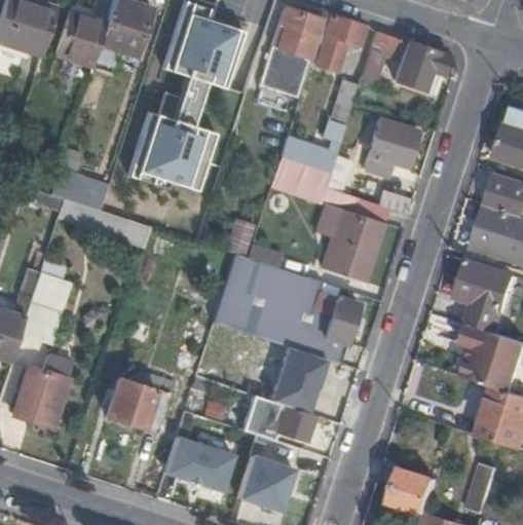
[(59,6),(40,0),(5,0),(0,17),(0,44),(41,59),(59,6)]
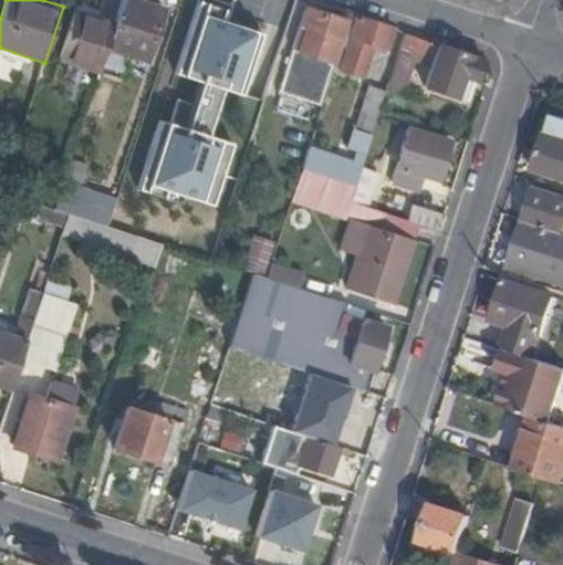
[(123,0),(117,17),(115,23),(107,46),(146,59),(163,8),(138,0),(123,0)]
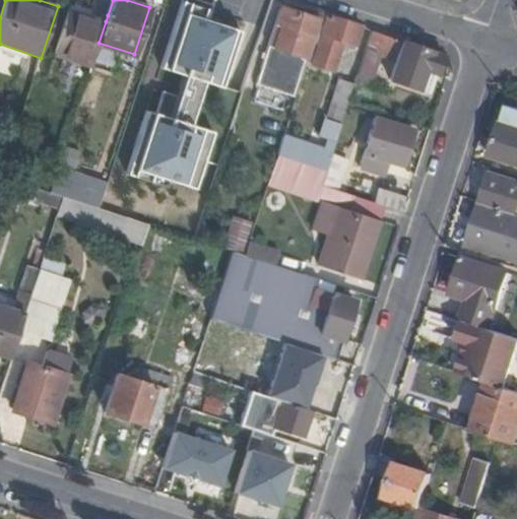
[(275,24),(282,26),(275,47),(309,57),(320,20),(281,8),(275,24)]
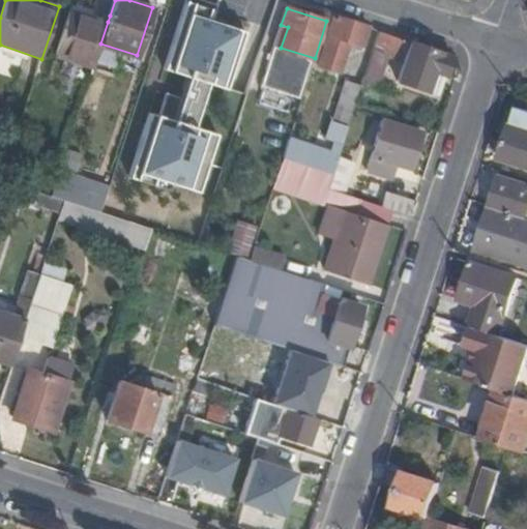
[(70,10),(56,56),(93,67),(100,43),(108,22),(94,18),(70,10)]
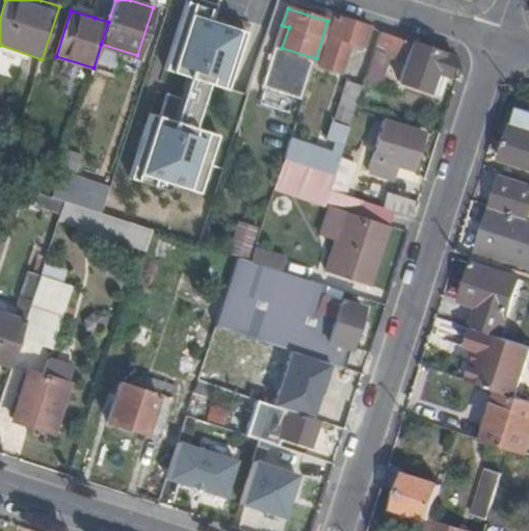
[(110,16),(97,11),(95,18),(108,22),(110,16)]
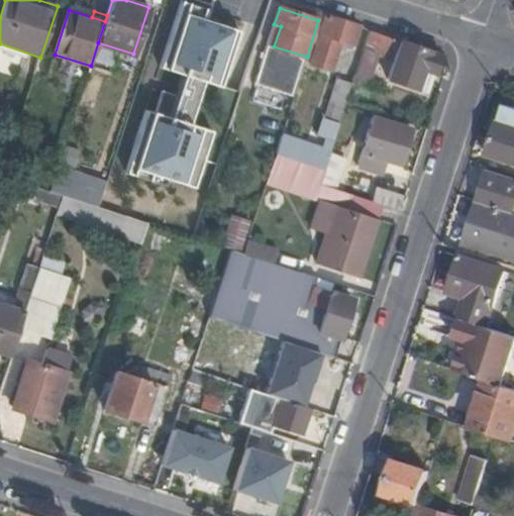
[(239,31),(179,12),(159,73),(181,80),(174,100),(159,95),(151,116),(143,113),(126,167),(194,190),(211,140),(186,132),(201,88),(218,94),(239,31)]
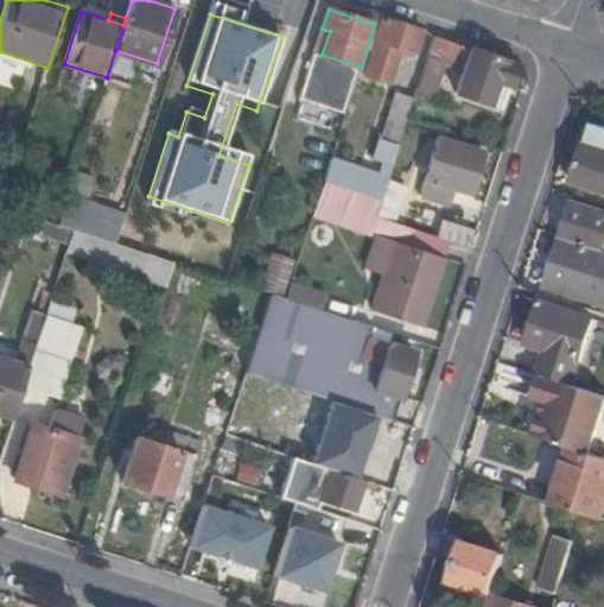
[(367,74),(389,81),(398,54),(400,46),(417,52),(423,31),(385,19),(367,74)]
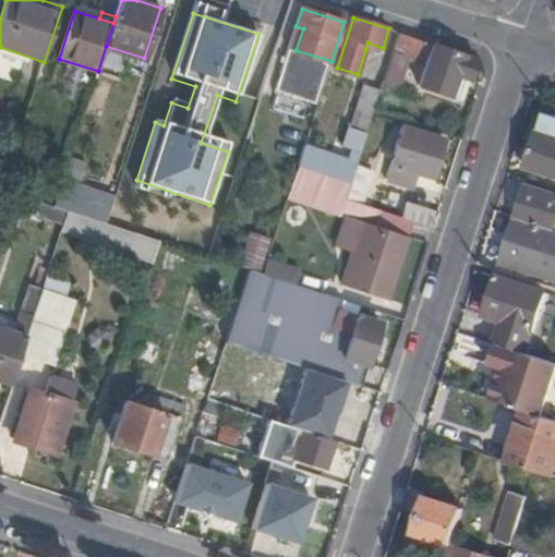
[(303,28),(296,26),(289,48),(296,50),(303,28)]
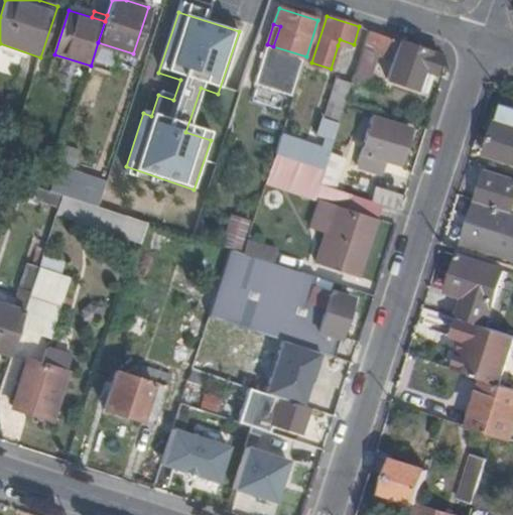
[(388,79),(414,88),(414,87),(420,69),(430,72),(434,73),(440,52),(369,29),(363,46),(379,51),(395,56),(388,79)]
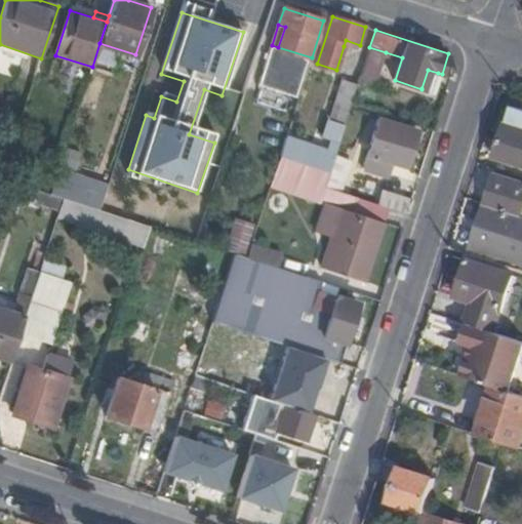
[(360,45),(346,40),(344,46),(358,50),(360,45)]
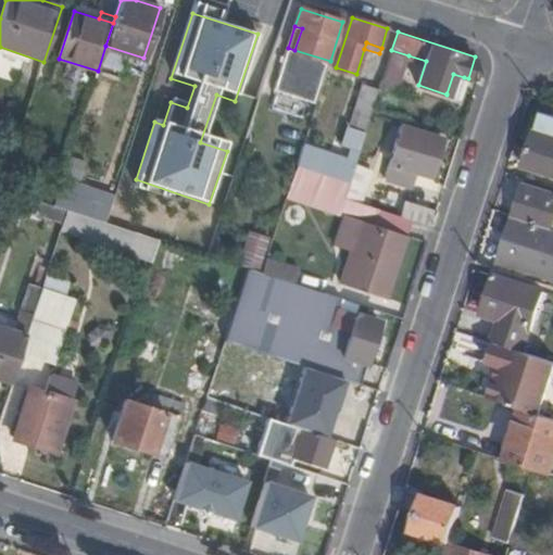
[(288,48),(276,90),(317,103),(330,61),(294,50),(288,48)]
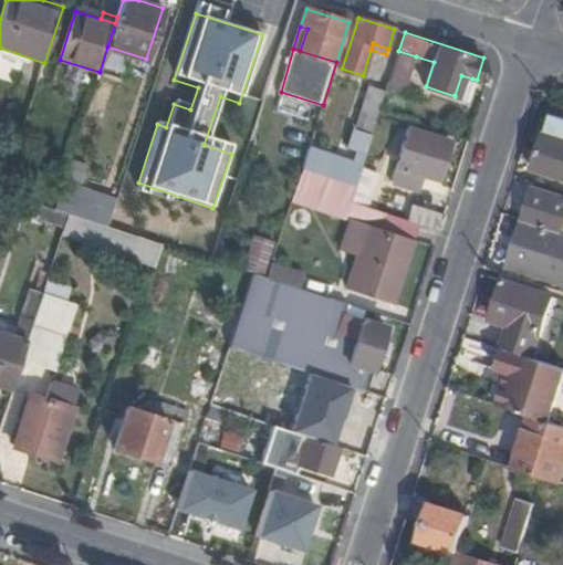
[(416,56),(398,51),(388,85),(405,91),(416,56)]
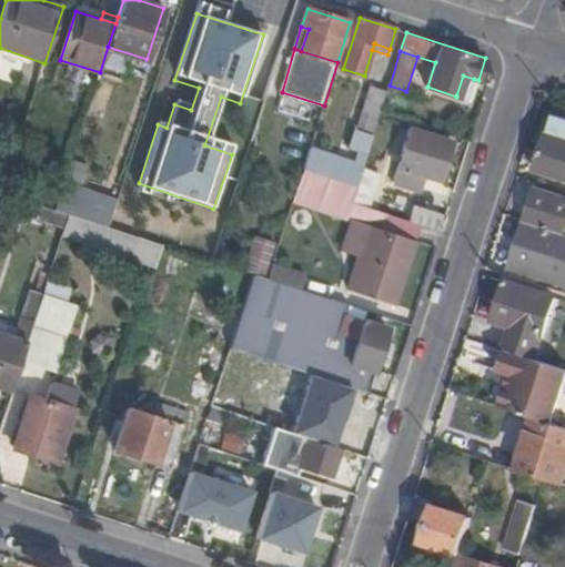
[(474,79),(463,76),(456,95),(467,100),(474,79)]
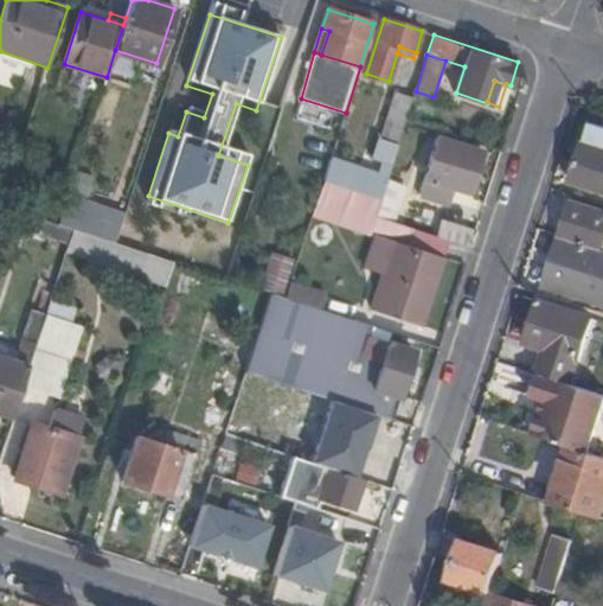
[(380,161),(377,172),(332,159),(325,180),(348,189),(382,199),(387,179),(406,121),(412,100),(392,94),(372,158),(380,161)]
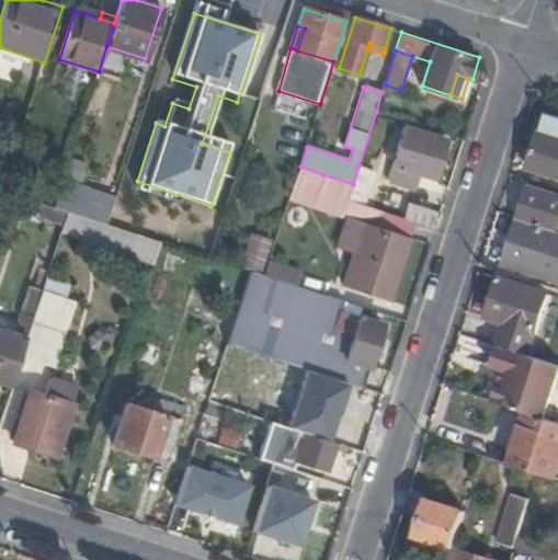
[(557,115),(551,113),(538,150),(557,157),(557,115)]
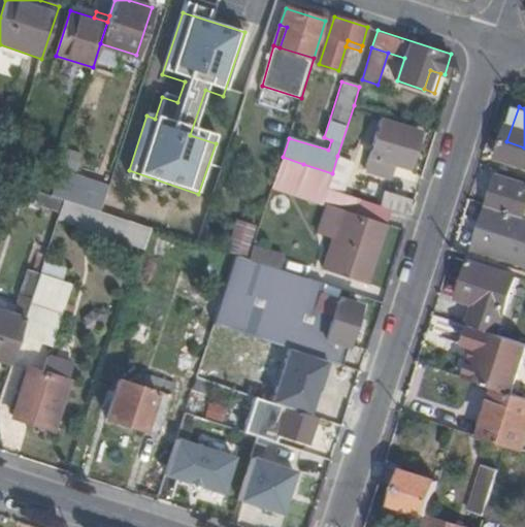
[(421,132),(382,120),(369,156),(385,161),(384,166),(393,168),(394,164),(409,169),(421,132)]
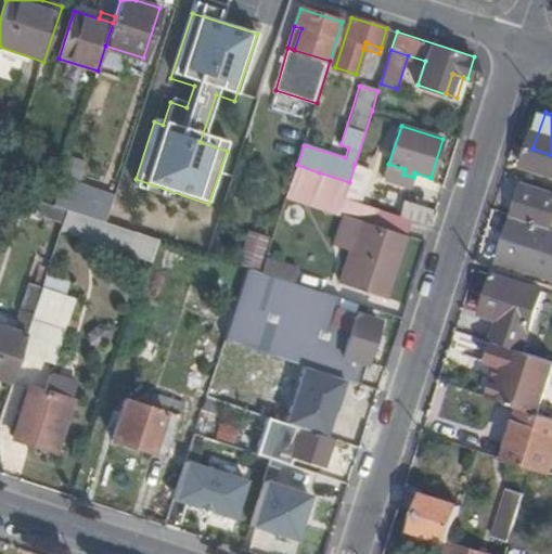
[(551,155),(533,149),(526,167),(551,176),(551,155)]
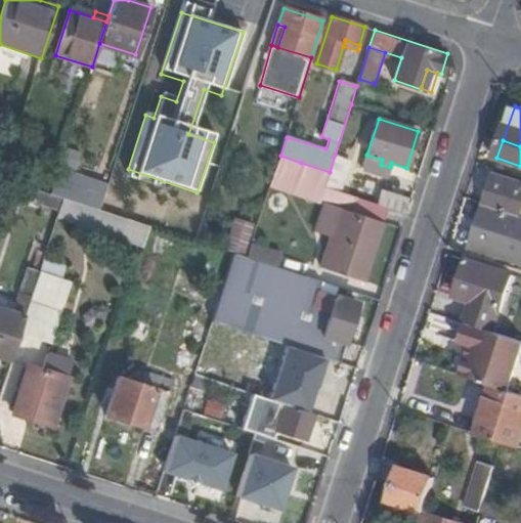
[(350,161),(335,155),(330,172),(326,185),(341,191),(350,161)]
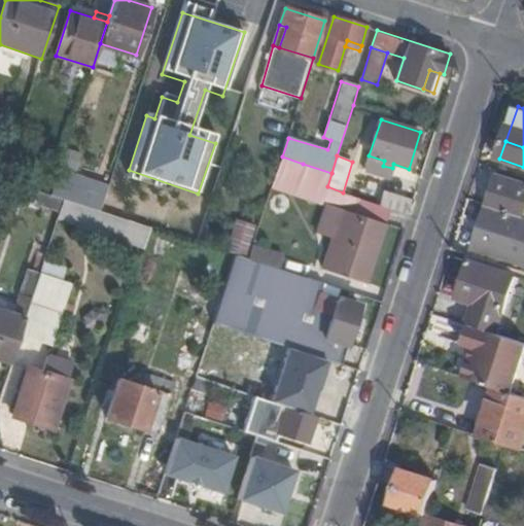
[(363,170),(388,178),(392,168),(383,166),(384,161),(369,155),(363,170)]
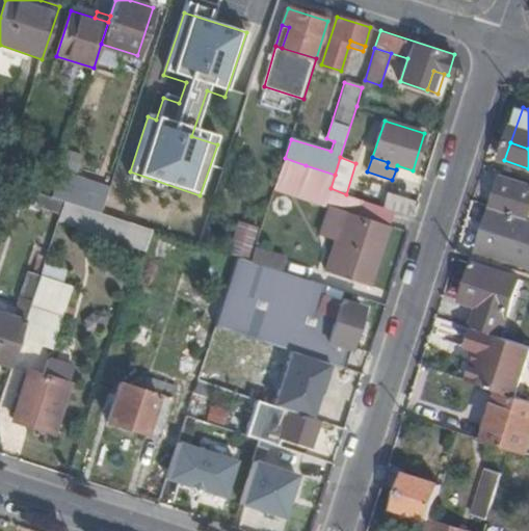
[(331,188),(335,175),(306,165),(285,158),(274,190),(325,205),(316,235),(334,240),(324,270),(369,286),(394,211),(386,208),(346,194),(331,188)]
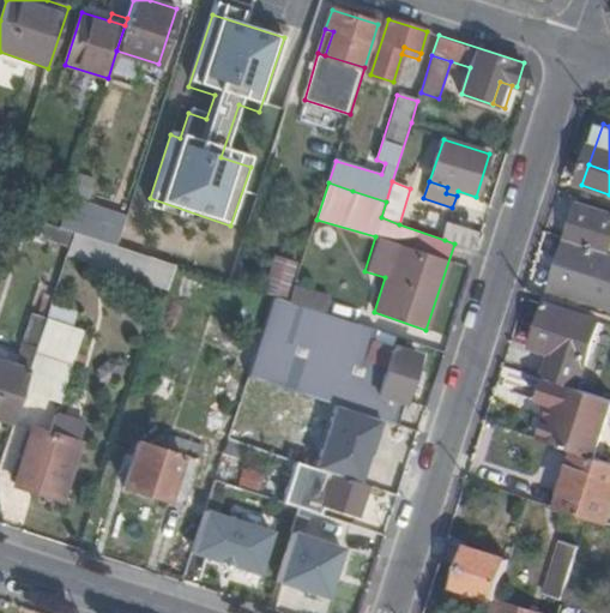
[(609,214),(581,204),(571,241),(609,253),(609,214)]
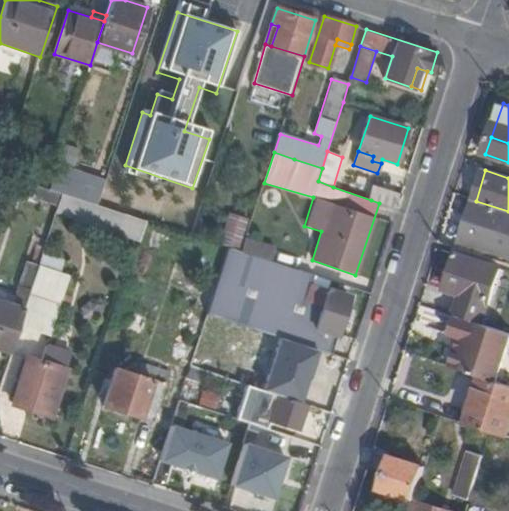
[(67,177),(62,193),(63,193),(83,200),(88,185),(67,177)]
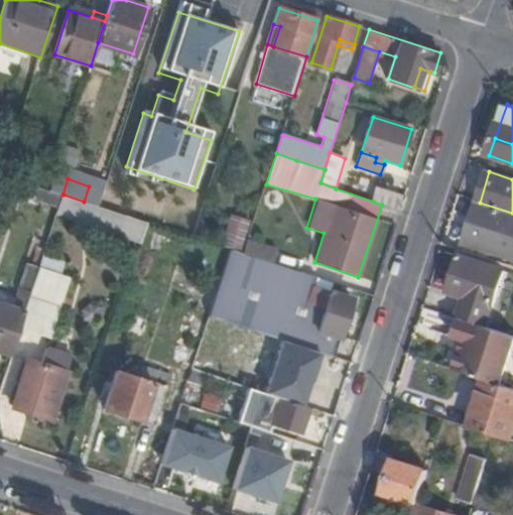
[(26,181),(23,194),(44,201),(46,198),(60,203),(63,195),(62,195),(50,189),(26,181)]
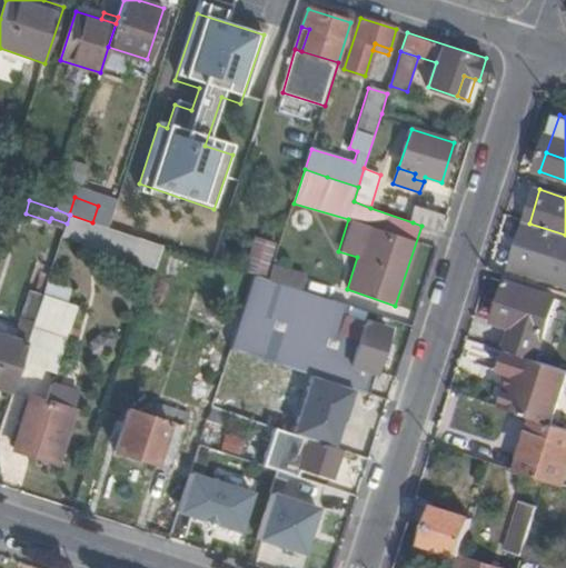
[(447,217),(418,207),(413,222),(421,226),(442,232),(444,230),(447,217)]
